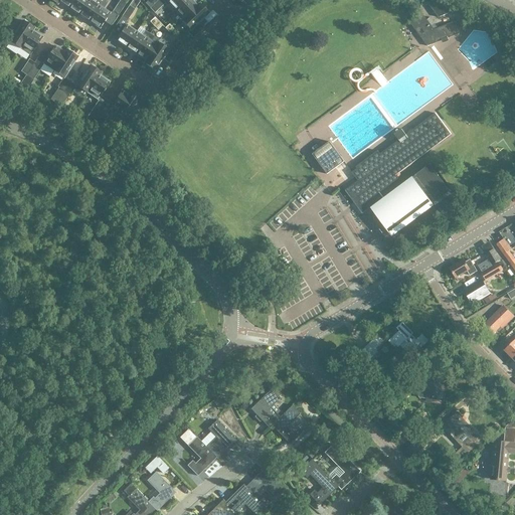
[(59,0),(59,1),(59,2),(69,8),(74,0),(59,0)]
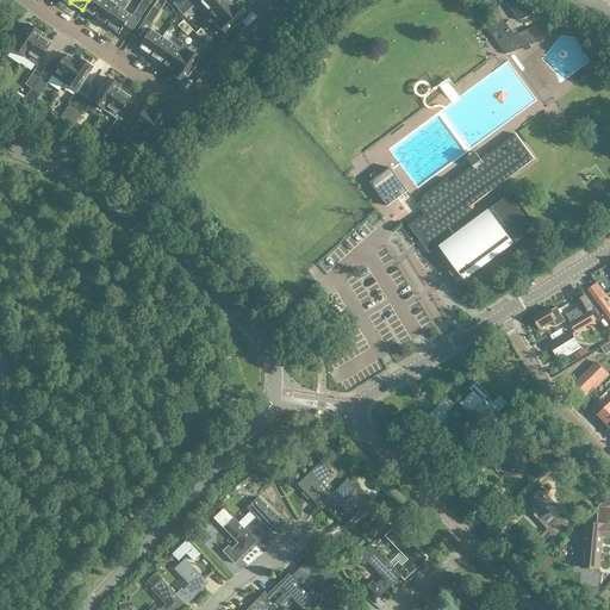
[(88,0),(82,10),(94,18),(105,0),(88,0)]
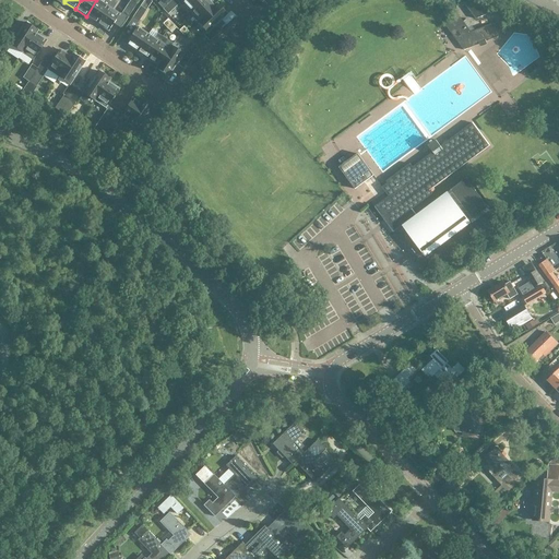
[(96,0),(86,16),(97,23),(108,8),(110,2),(106,0),(105,0),(103,4),(97,0),(96,0)]
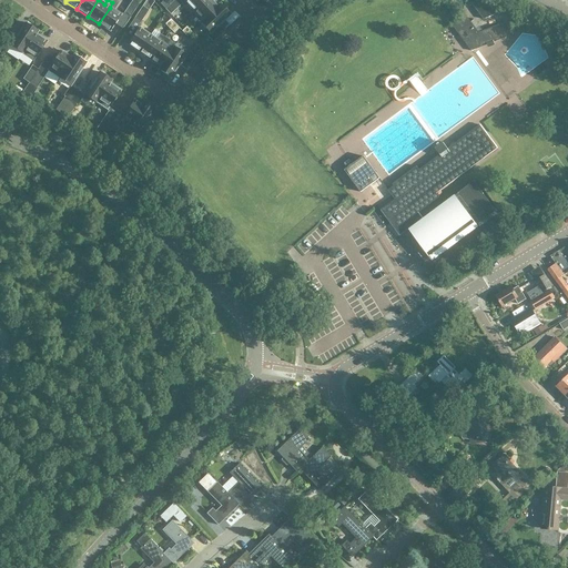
[(110,8),(99,23),(110,31),(121,16),(114,11),(120,2),(115,0),(113,0),(112,2),(110,8)]
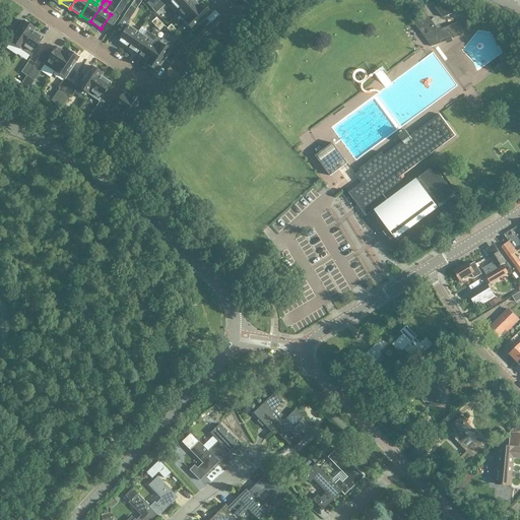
[(119,16),(127,4),(122,0),(114,12),(119,16)]
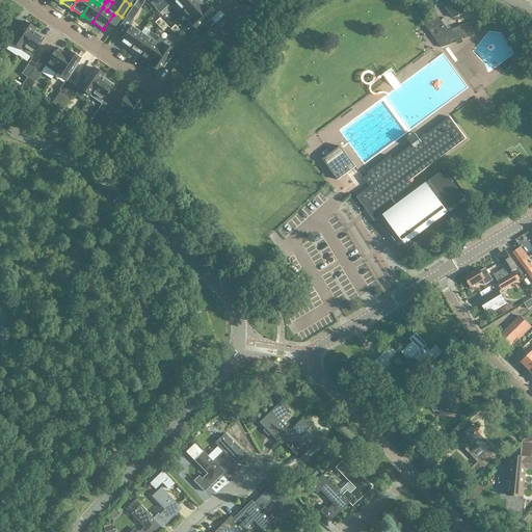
[(167,0),(164,0),(163,1),(155,9),(160,14),(170,3),(167,0)]
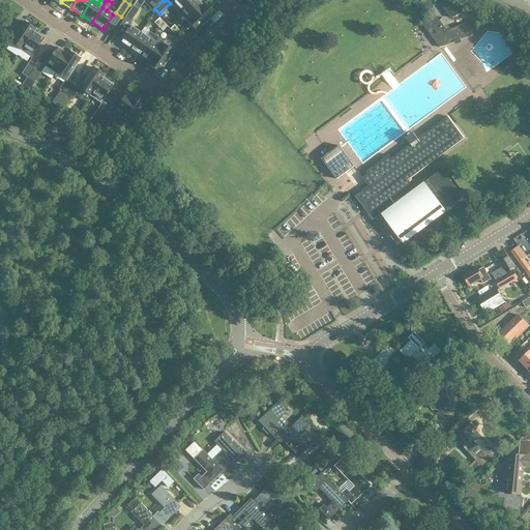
[(181,10),(192,0),(173,0),(173,1),(181,10)]
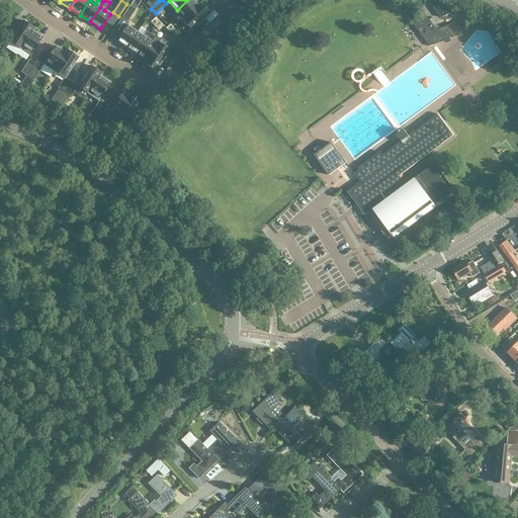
[(187,0),(177,10),(185,19),(198,7),(198,6),(192,0),(187,0)]
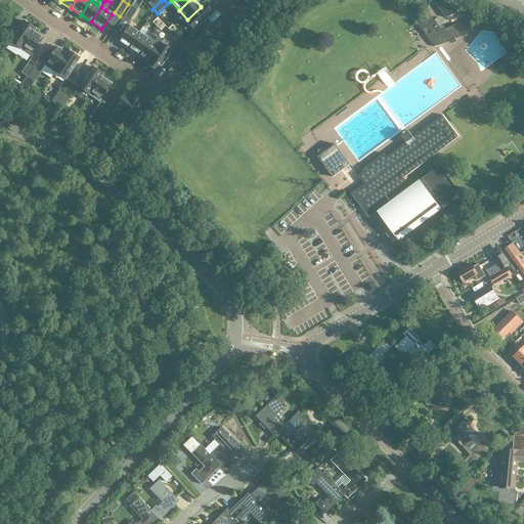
[(446,18),(466,10),(461,0),(440,0),(436,4),(446,18)]
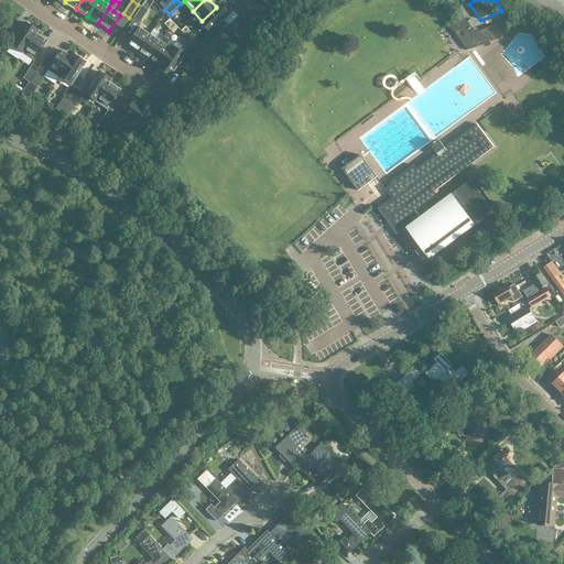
[(202,21),(199,23),(208,33),(206,36),(212,42),(224,31),(217,25),(229,14),(219,4),(216,7),(216,8),(202,21)]
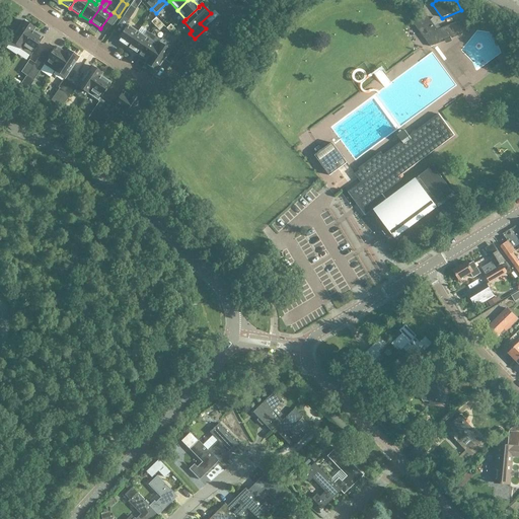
[(136,9),(131,6),(122,18),(128,22),(136,9)]
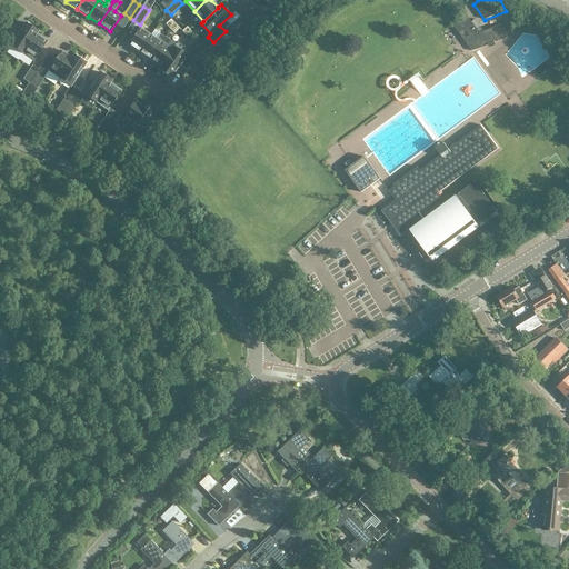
[(503,28),(505,28),(503,26),(502,27),(502,25),(480,33),(467,16),(453,26),(473,51),(508,38),(503,28)]
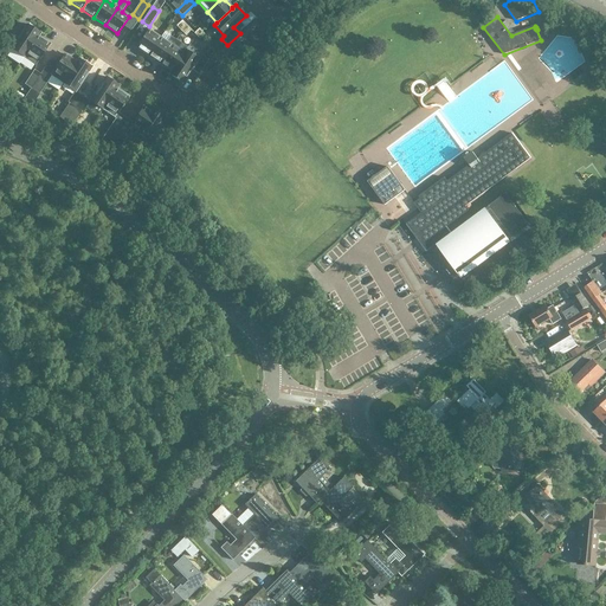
[(181,31),(187,26),(182,21),(176,26),(181,31)]
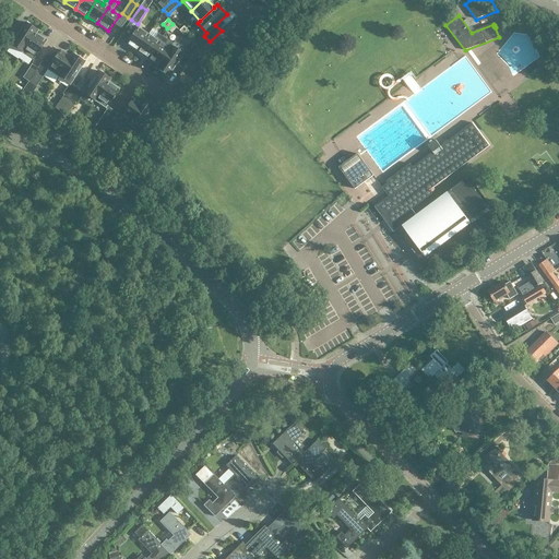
[(35,34),(37,31),(25,23),(11,46),(22,54),(35,34)]
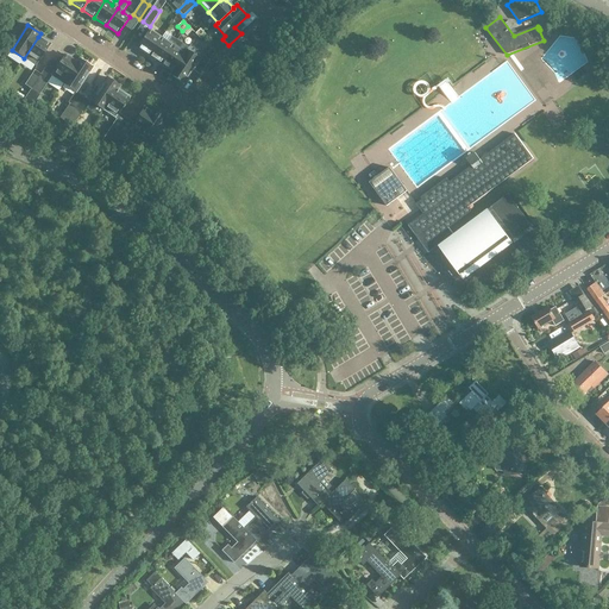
[(192,31),(188,26),(182,31),(187,36),(192,31)]
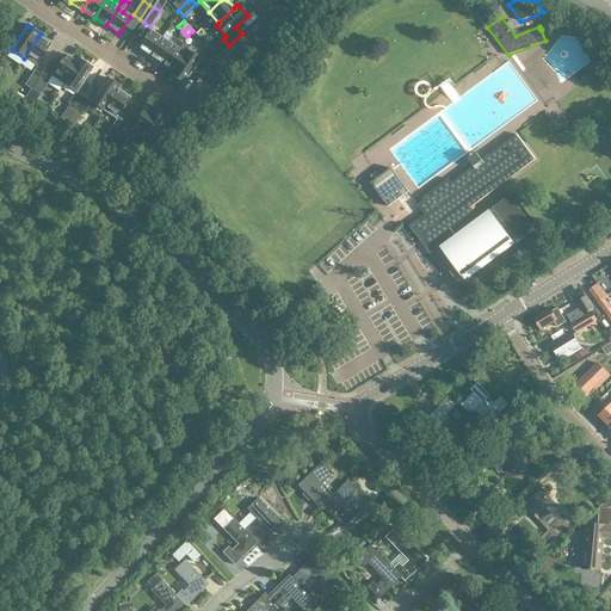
[(201,29),(198,32),(196,34),(202,39),(207,35),(201,29)]
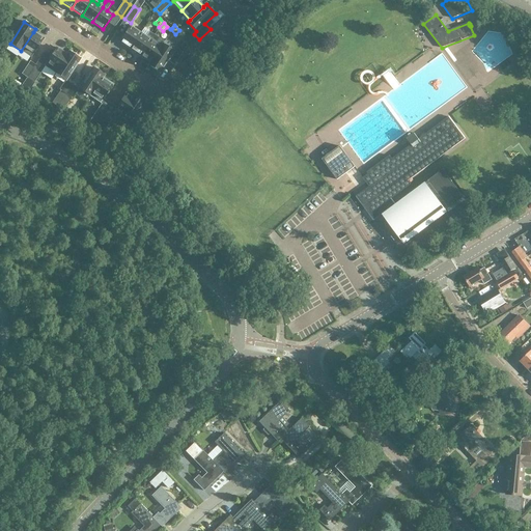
[(131,49),(141,33),(130,26),(119,42),(131,49)]
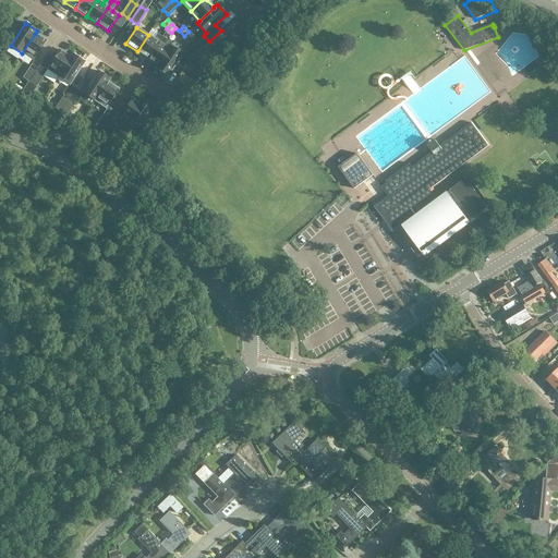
[(35,34),(22,53),(33,61),(46,41),(35,34)]
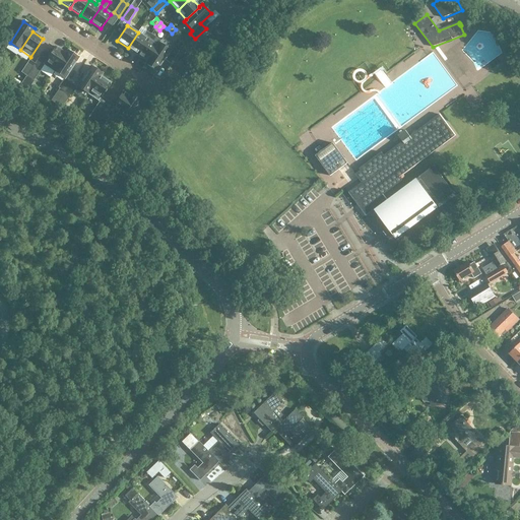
[(138,33),(128,48),(138,55),(151,35),(146,31),(142,37),(138,33)]
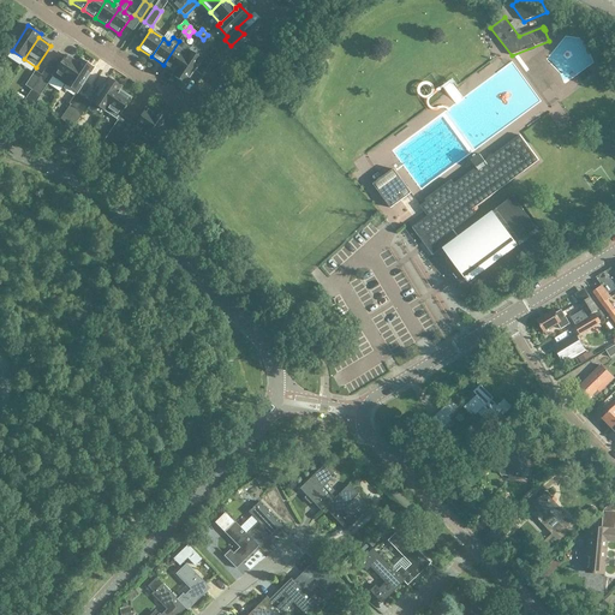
[(179,41),(163,65),(174,72),(175,72),(187,55),(181,51),(185,45),(179,41)]
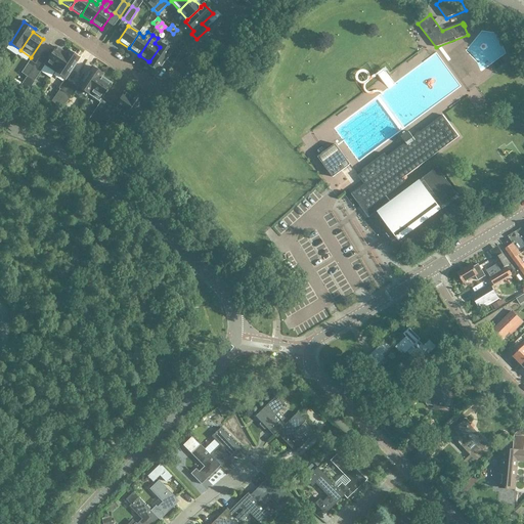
[(149,61),(148,61),(146,64),(158,72),(166,60),(172,64),(180,52),(174,48),(172,50),(162,44),(160,47),(149,61)]
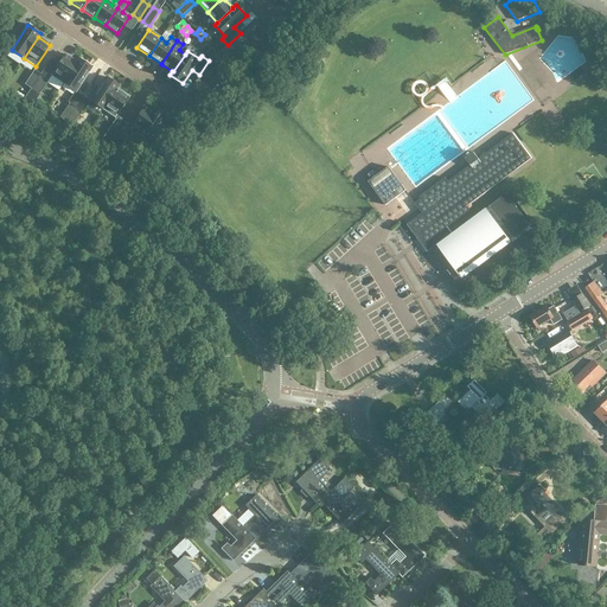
[(77,63),(65,55),(51,76),(63,84),(77,63)]
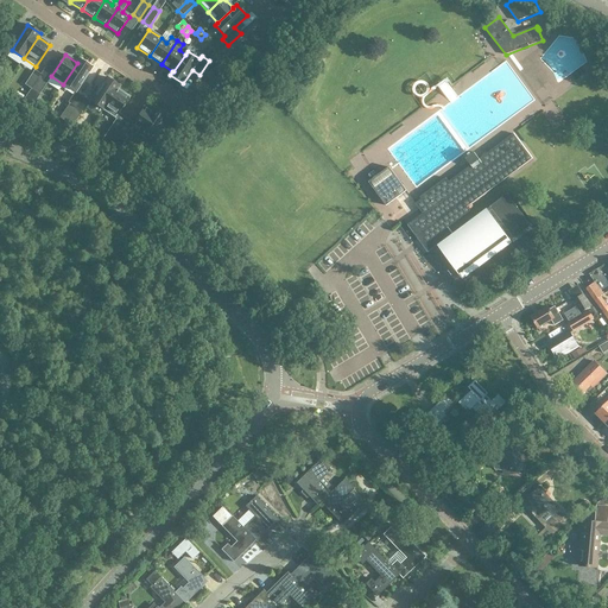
[(77,63),(63,84),(76,93),(92,68),(80,59),(77,63)]
